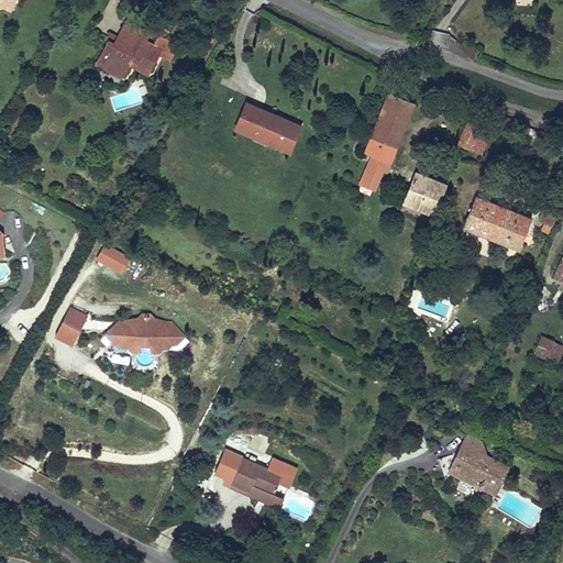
[(127,42),(135,25),(128,21),(119,37),(127,42)]
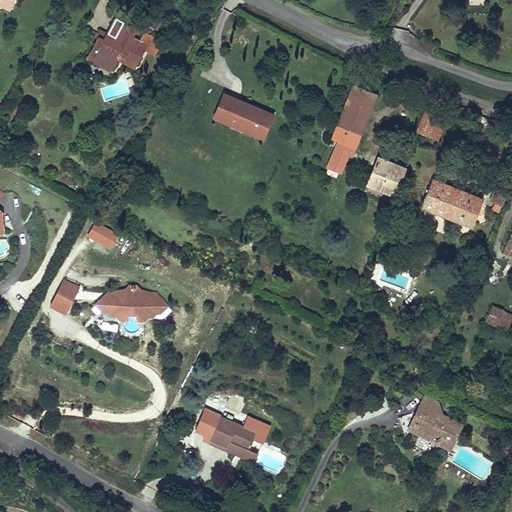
[(151,48),(135,39),(139,32),(123,23),(115,38),(108,34),(105,39),(100,36),(92,51),(104,57),(100,64),(113,71),(118,62),(121,57),(141,67),(151,48)]
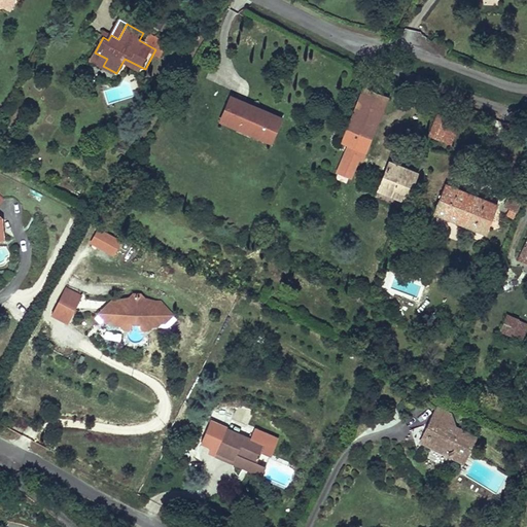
[(107,59),(95,53),(92,60),(103,66),(107,59)]
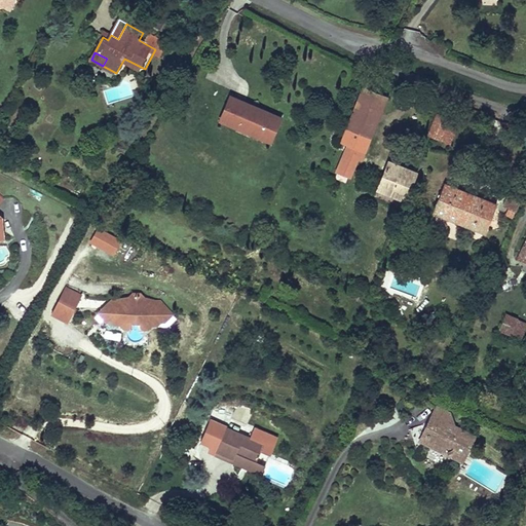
[(124,59),(121,64),(142,74),(145,69),(124,59)]
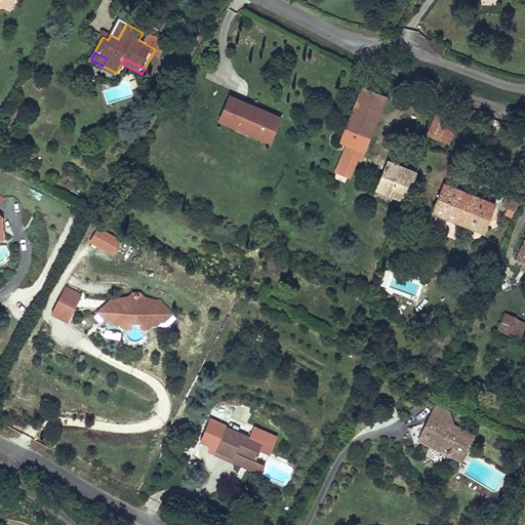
[(360,87),(341,128),(367,138),(385,97),(360,87)]
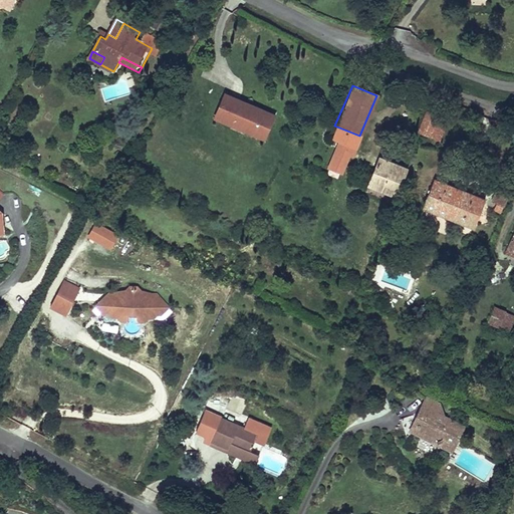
[(263,139),(272,116),(225,95),(216,117),(233,124),(235,119),(244,123),(241,129),(263,139)]
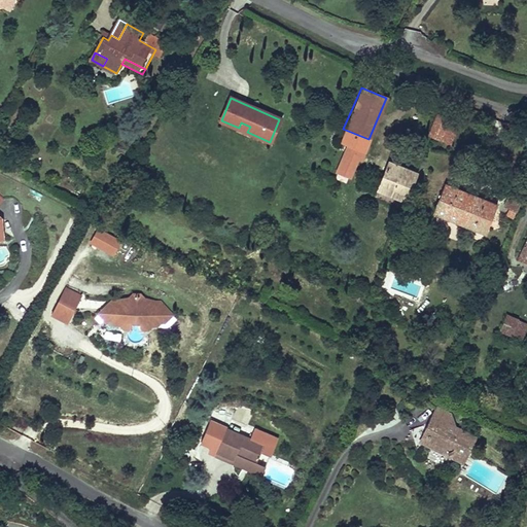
[(428,136),(431,137),(440,141),(453,107),(441,103),(428,136)]
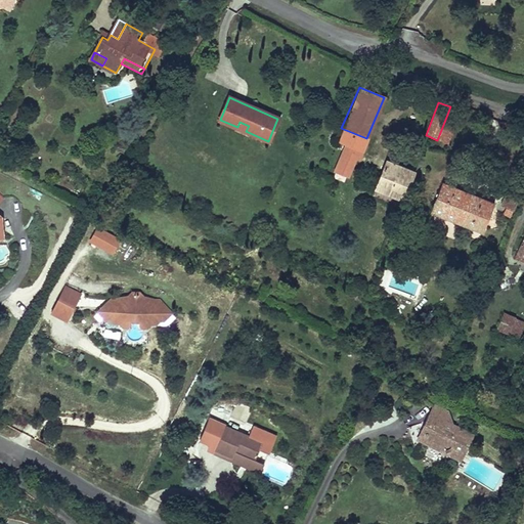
[(246,131),(249,126),(239,122),(237,127),(246,131)]
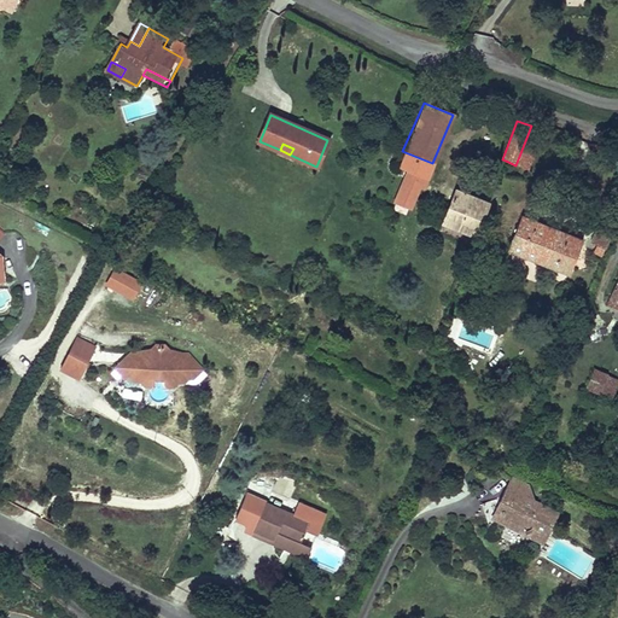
[(420,191),(432,163),(402,151),(391,179),(403,184),(395,203),(408,208),(417,190),(420,191)]
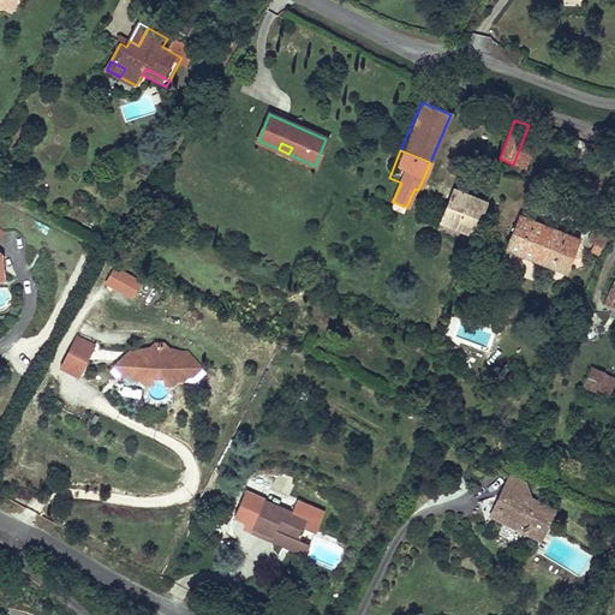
[(440,221),(472,234),(485,202),(453,189),(440,221)]
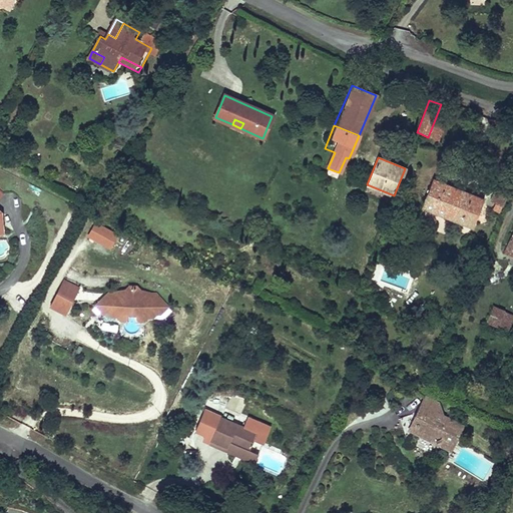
[(485,201),(434,181),(425,205),(476,225),(485,201)]
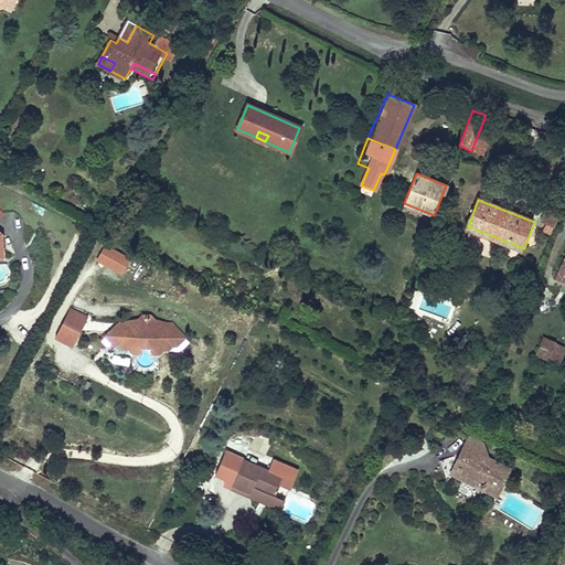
[(0,222),(10,208),(0,201),(0,253),(13,251),(10,230),(0,230),(0,222)]
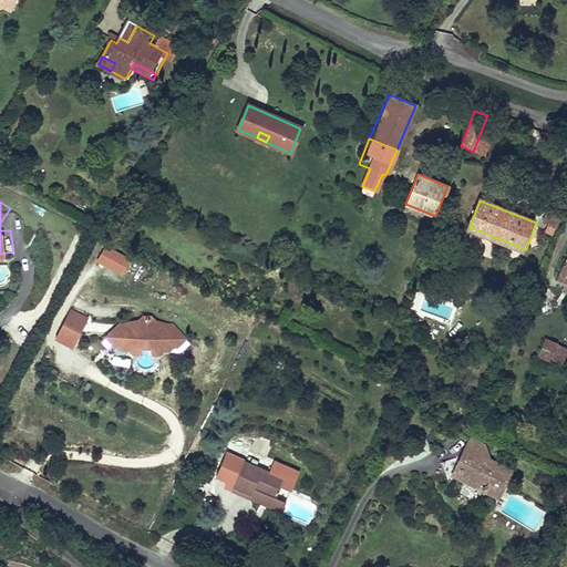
[(136,259),(112,246),(104,259),(129,272),(136,259)]
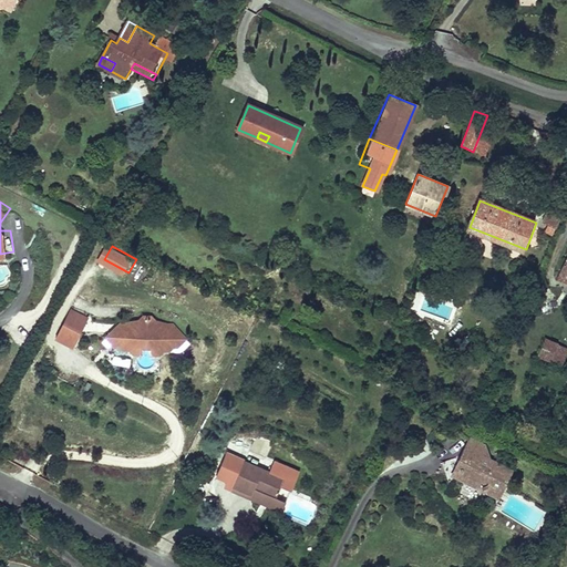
[(61,336),(76,344),(90,321),(88,320),(90,317),(75,309),(61,336)]
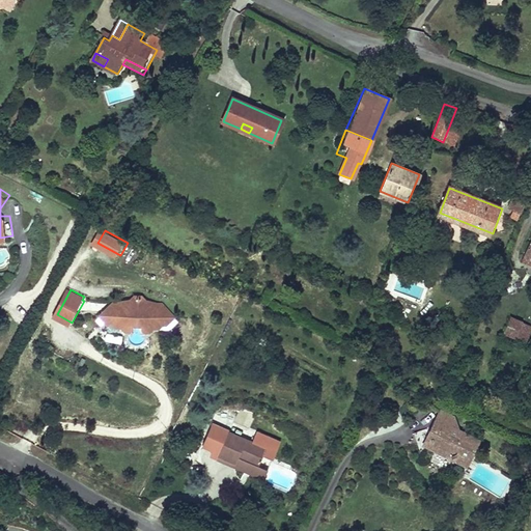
[(133,302),(118,302),(118,309),(121,309),(121,315),(114,319),(119,325),(124,325),(129,325),(132,322),(137,322),(137,324),(144,324),(152,324),(152,327),(158,327),(163,328),(163,325),(168,326),(178,316),(170,305),(155,304),(155,300),(150,300),(147,296),(142,296),(138,300),(133,299),(133,302)]
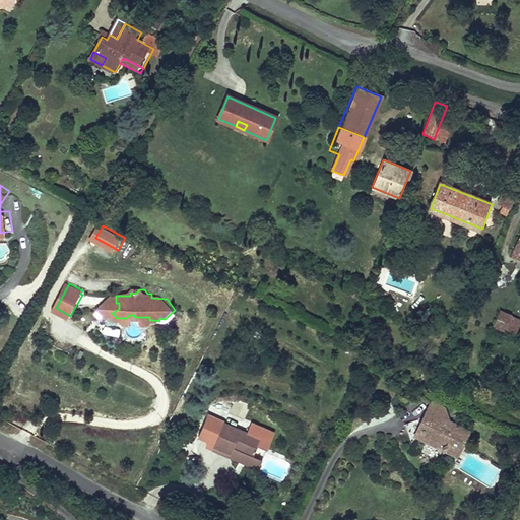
[(116,303),(116,296),(101,308),(108,317),(112,313),(119,309),(119,303),(116,303)]
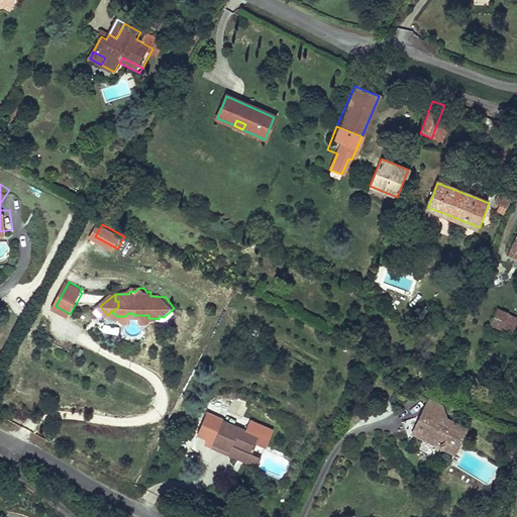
[(497,325),(505,311),(495,306),(487,319),(497,325)]
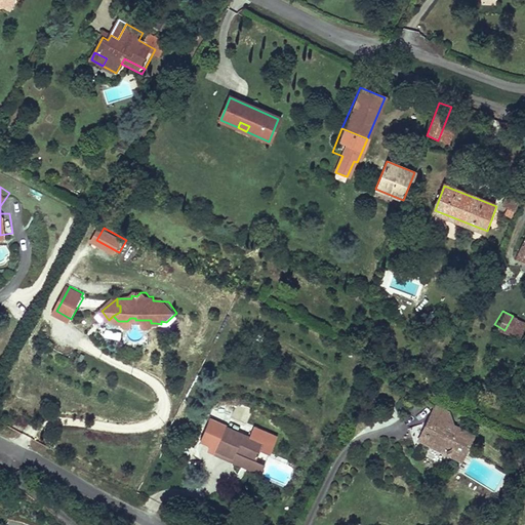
[(130,318),(127,321),(123,321),(127,326),(132,326),(136,323),(142,323),(145,327),(151,327),(156,323),(151,323),(151,320),(143,320),(135,320),(135,318),(130,318)]
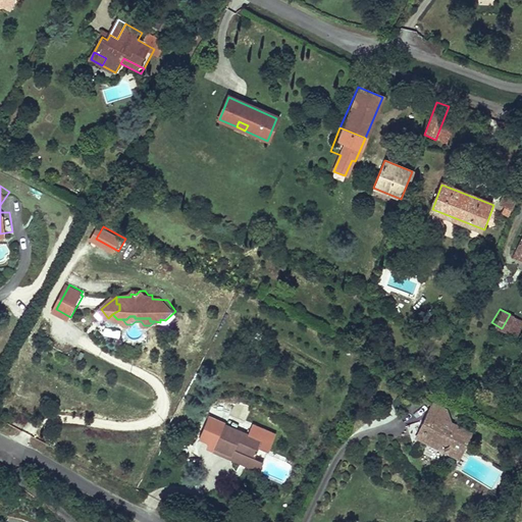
[(446,408),(448,404),(434,398),(425,415),(446,408)]
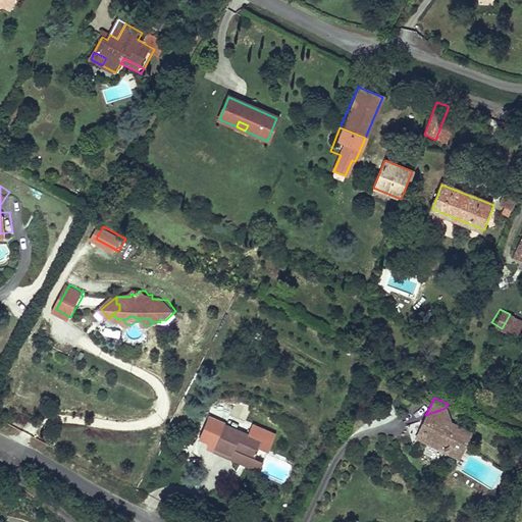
[(472,430),(451,419),(446,408),(425,415),(422,416),(425,424),(422,426),(428,439),(442,447),(449,445),(452,452),(464,448),(462,442),(467,441),(472,430)]
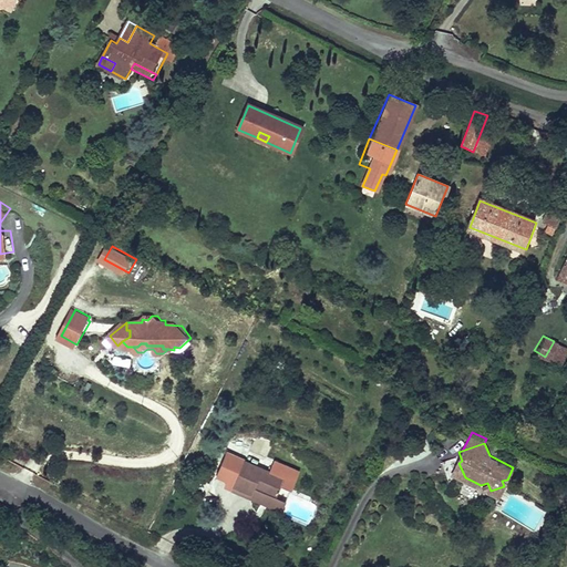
[(462,461),(459,452),(452,471),(465,477),(459,463),(462,461)]
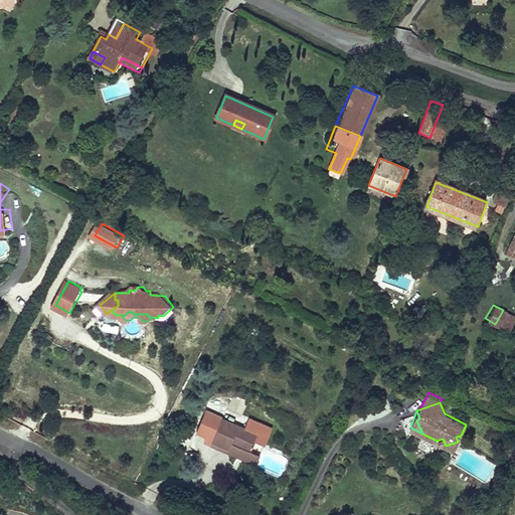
[(251,451),(258,436),(222,422),(214,443),(229,449),(231,443),(251,451)]
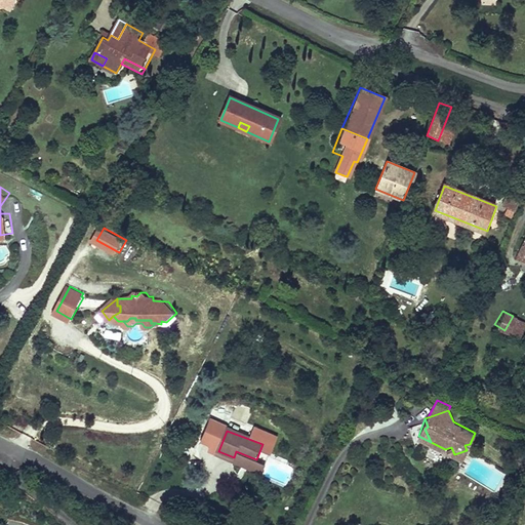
[(234,457),(218,451),(216,457),(232,462),(234,457)]
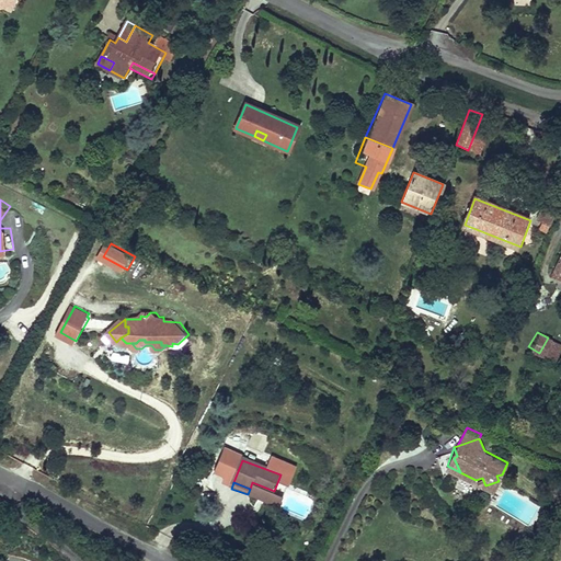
[(278,506),(283,494),(274,491),(252,482),(250,489),(248,494),(278,506)]
